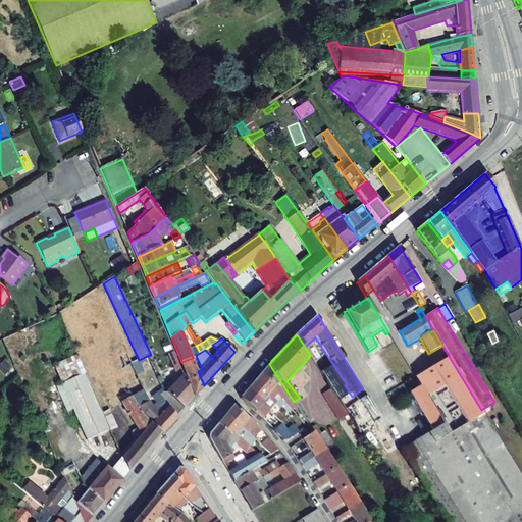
[(139,360),(129,341),(122,344),(132,363),(139,360)]
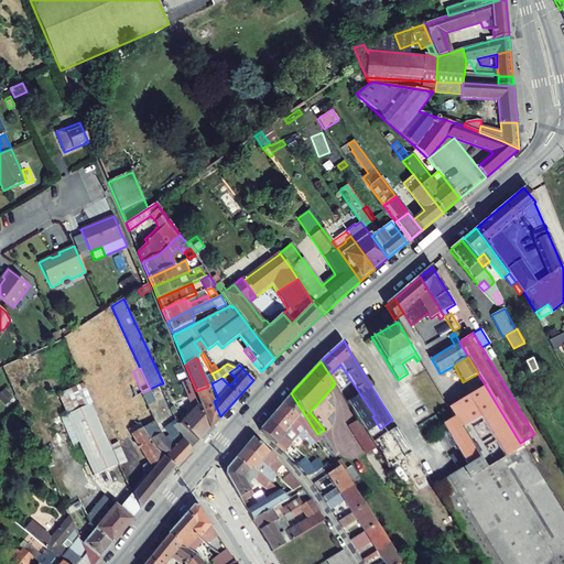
[(136,397),(142,392),(132,371),(128,373),(134,387),(137,386),(138,387),(132,390),(136,397)]
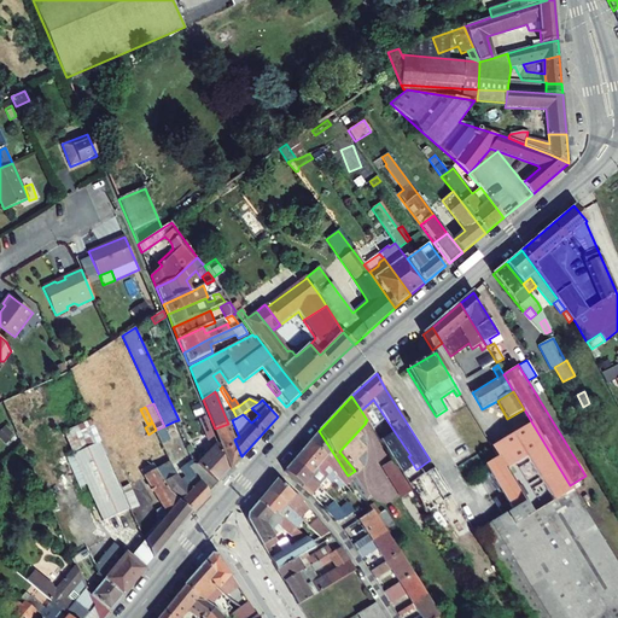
[(232,420),(237,418),(233,410),(225,415),(228,424),(232,420)]
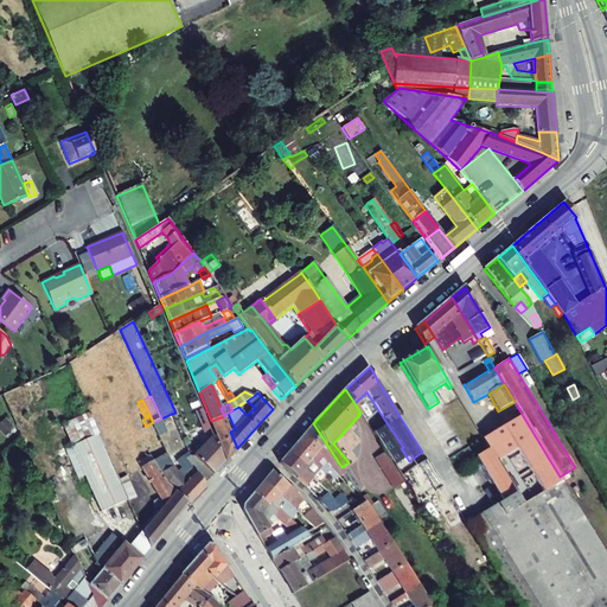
[(198,446),(202,448),(193,457),(190,457),(185,459),(197,473),(204,485),(224,464),(203,410),(196,413),(206,438),(198,446)]
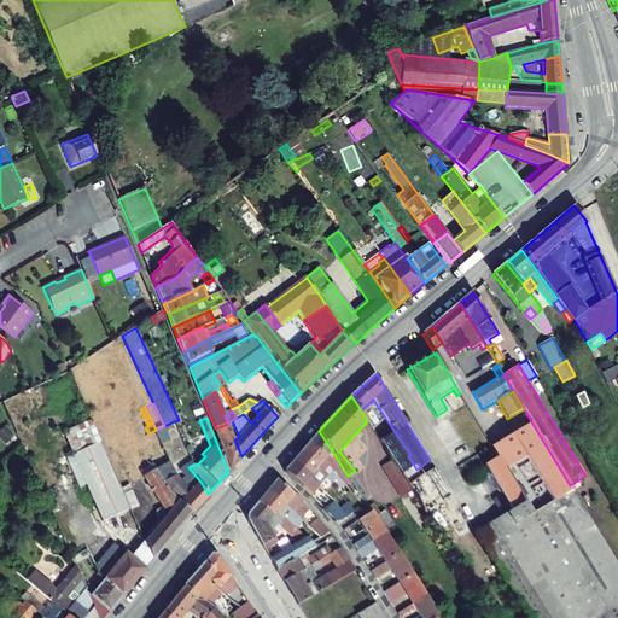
[(64,433),(74,455),(101,442),(92,421),(64,433)]
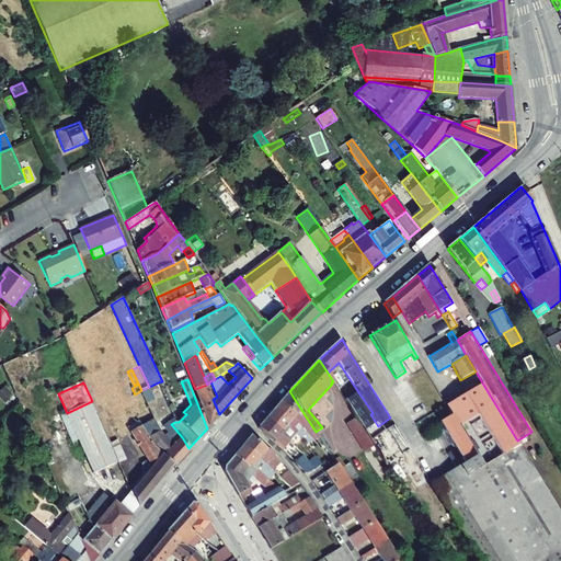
[(147,403),(163,396),(158,382),(149,387),(141,390),(147,403)]
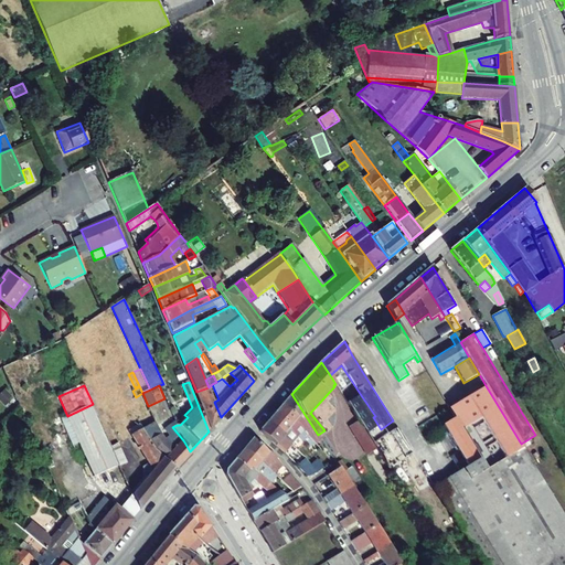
[(196,392),(211,428),(221,417),(214,402),(210,392),(209,387),(196,392)]
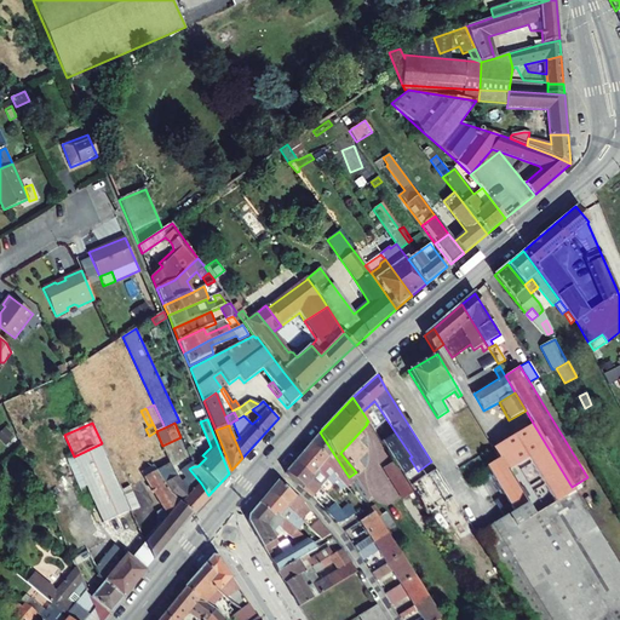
[(493,448),(534,516),(574,492),(575,492),(572,487),(534,425),(493,448)]
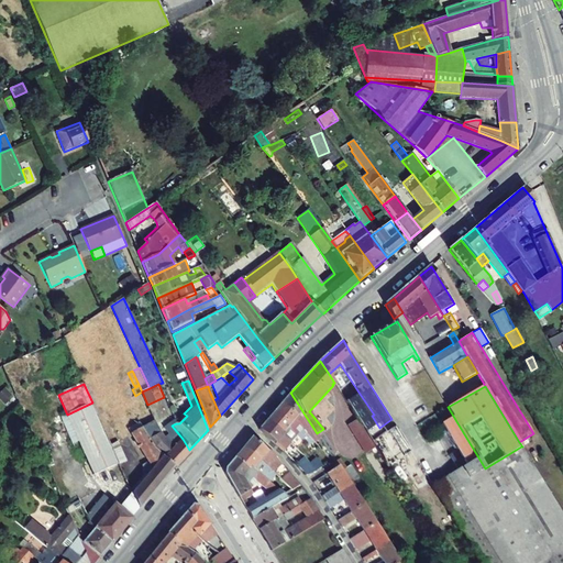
[(132,494),(140,510),(174,468),(175,467),(155,449),(142,429),(155,422),(147,405),(142,392),(135,396),(105,411),(102,405),(95,408),(111,446),(118,442),(131,434),(147,462),(142,466),(144,475),(146,477),(132,494)]
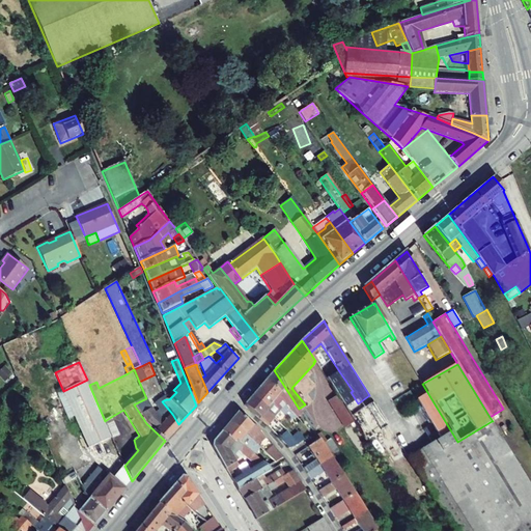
[(12,374),(7,370),(2,375),(7,381),(12,374)]
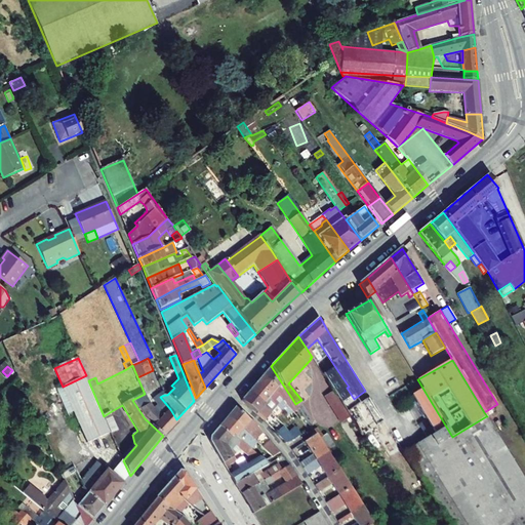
[(292,411),(293,412),(298,408),(295,404),(271,366),(263,376),(278,389),(275,392),(292,411)]
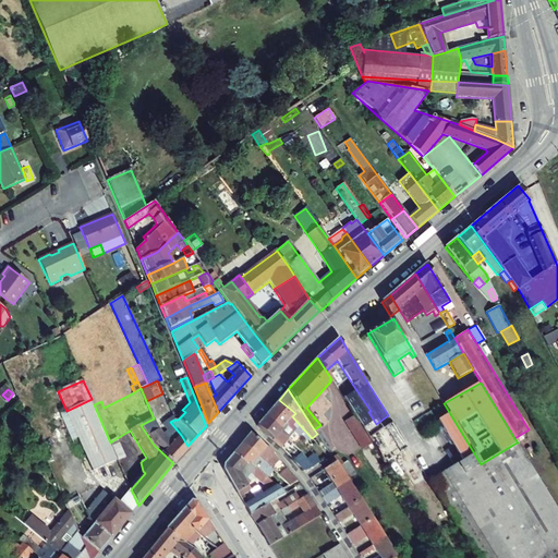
[(439,395),(435,389),(424,396),(428,402),(439,395)]
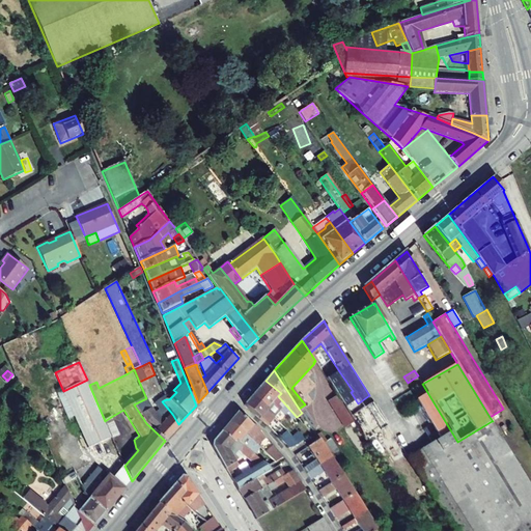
[(388,426),(373,402),(362,411),(358,403),(351,392),(353,391),(339,371),(327,380),(337,395),(354,422),(365,440),(388,426)]
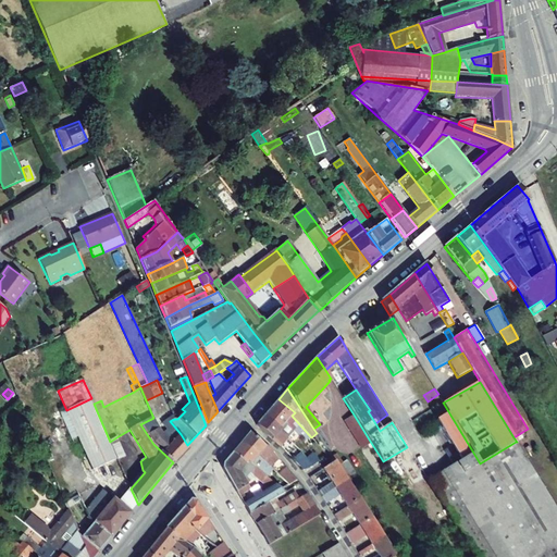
[(93,470),(118,459),(112,446),(110,442),(94,404),(91,398),(66,410),(78,436),(93,470)]
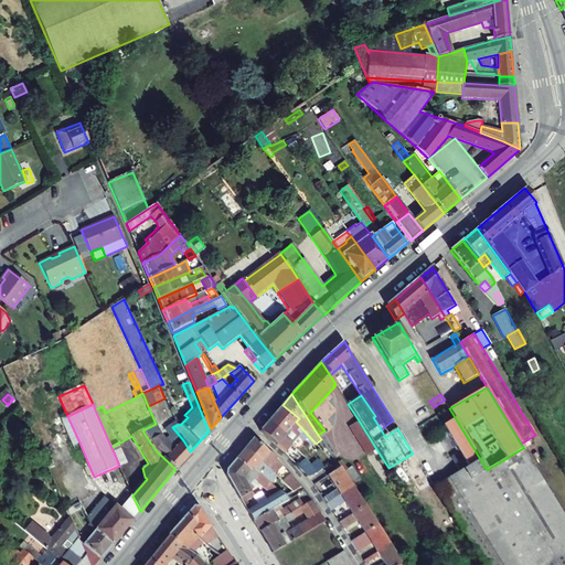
[(299,439),(308,449),(315,443),(296,422),(299,418),(283,405),(275,414),(291,427),(289,429),(299,439)]
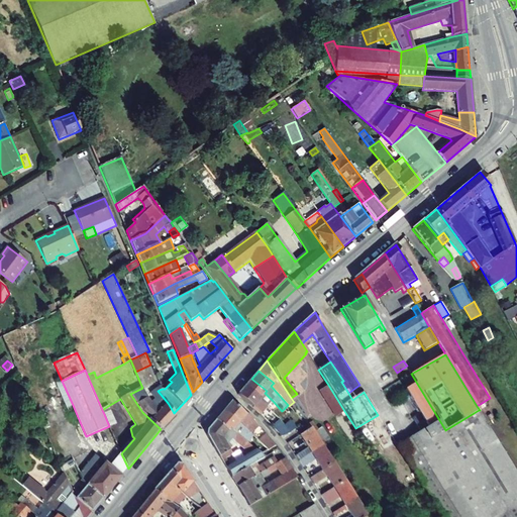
[(259,400),(268,408),(274,402),(265,393),(267,391),(251,379),(244,387),(260,399),(259,400)]
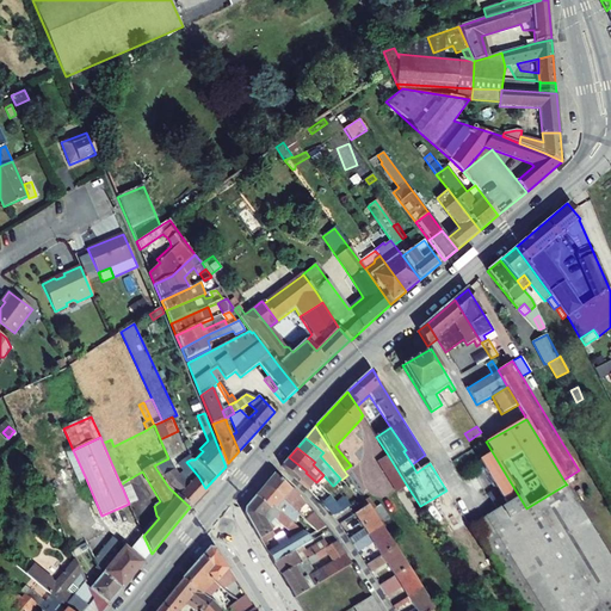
[(79,482),(86,479),(73,450),(66,452),(79,482)]
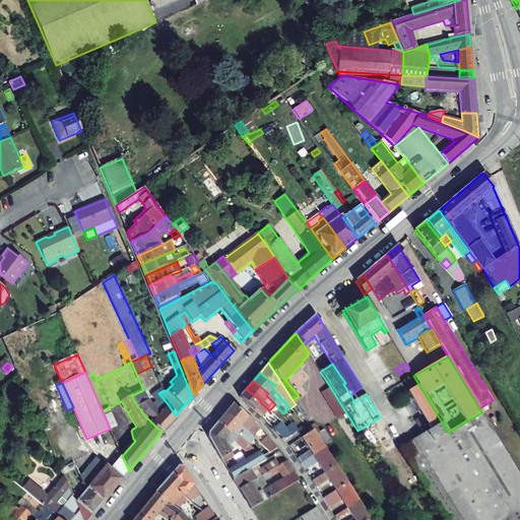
[(131,396),(143,414),(161,432),(160,433),(163,434),(178,418),(175,415),(169,405),(158,393),(163,391),(158,383),(143,390),(131,396)]
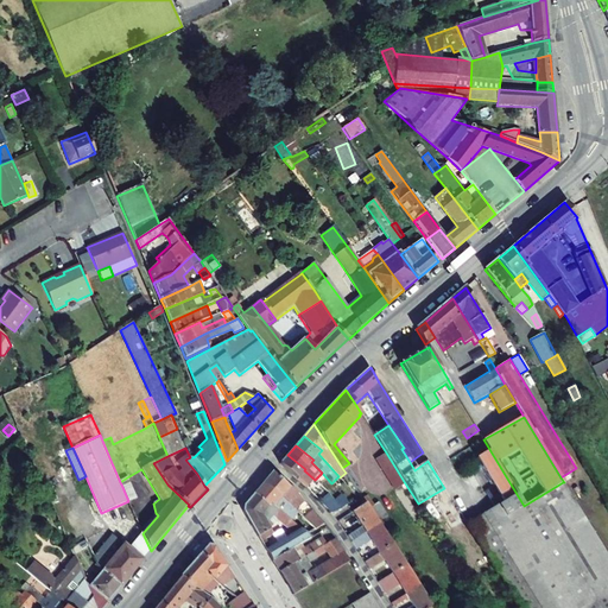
[(505,518),(523,507),(488,451),(476,458),(493,486),(485,492),(495,508),(498,507),(505,518)]
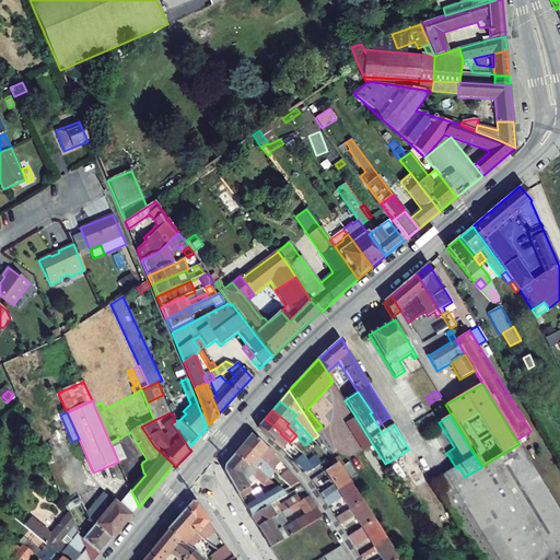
[(373,445),(356,417),(346,423),(363,452),(373,445)]
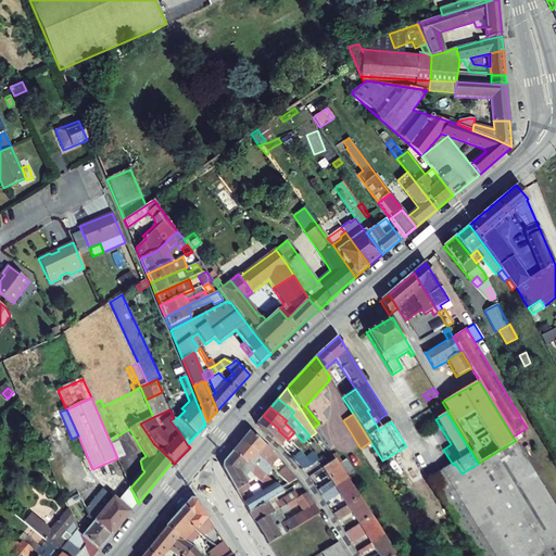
[(255,425),(281,446),(288,439),(278,430),(279,429),(263,416),(255,425)]
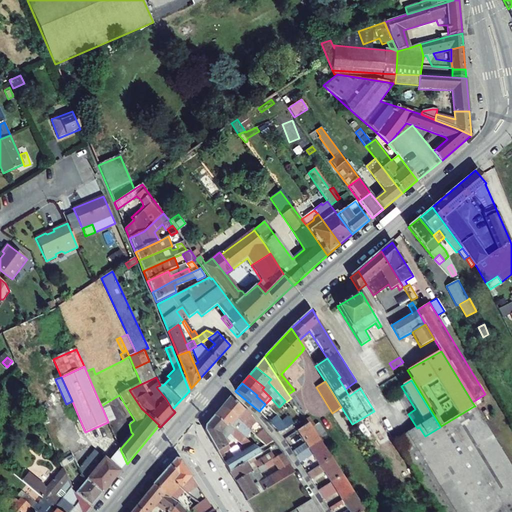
[(229,398),(222,407),(237,419),(243,424),(249,429),(256,422),(251,416),(229,398)]
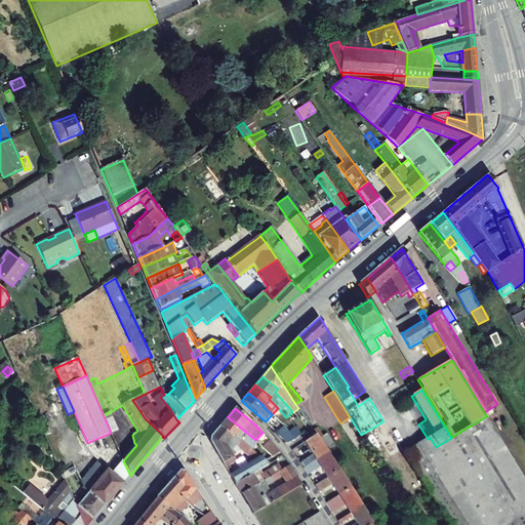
[(437,459),(492,427),(486,416),(452,437),(451,438),(436,447),(430,438),(428,439),(404,453),(431,495),(451,483),(437,459)]
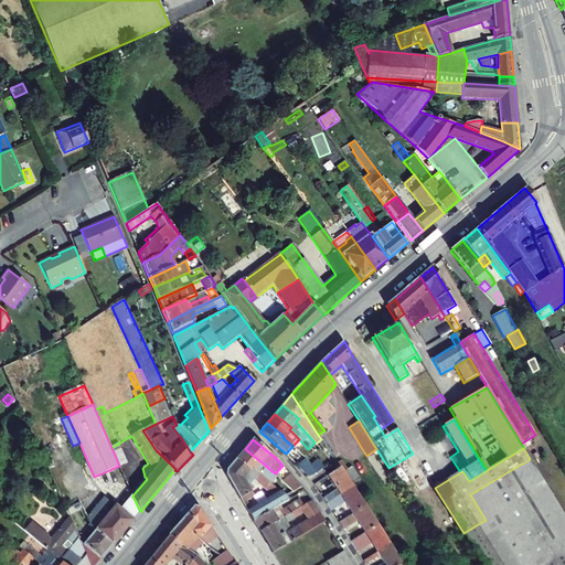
[(119,466),(119,467),(127,464),(120,449),(114,452),(119,466)]
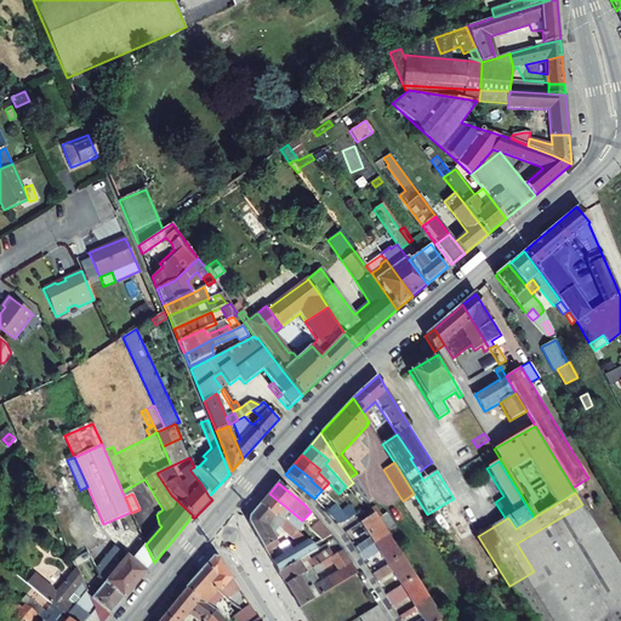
[(280,518),(288,508),(269,494),(260,505),(274,517),(277,514),(280,518)]
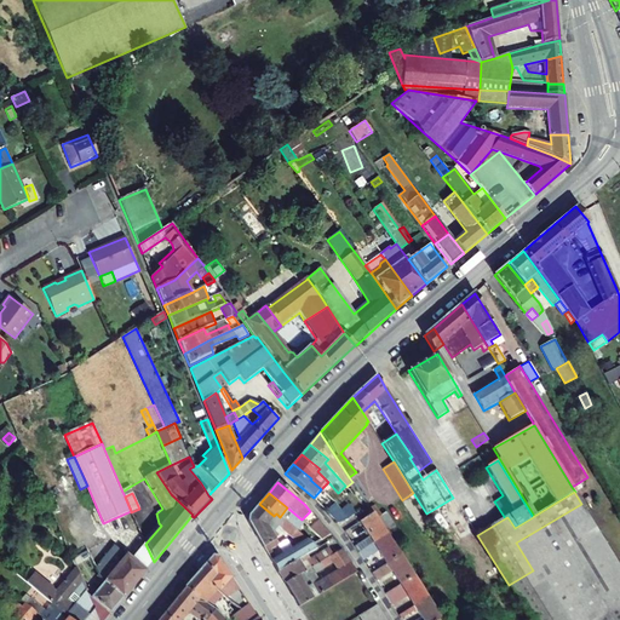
[(267,552),(279,546),(275,540),(271,534),(279,526),(283,529),(300,544),(306,540),(297,530),(280,517),(276,514),(274,516),(259,504),(250,516),(248,522),(263,549),(267,552)]
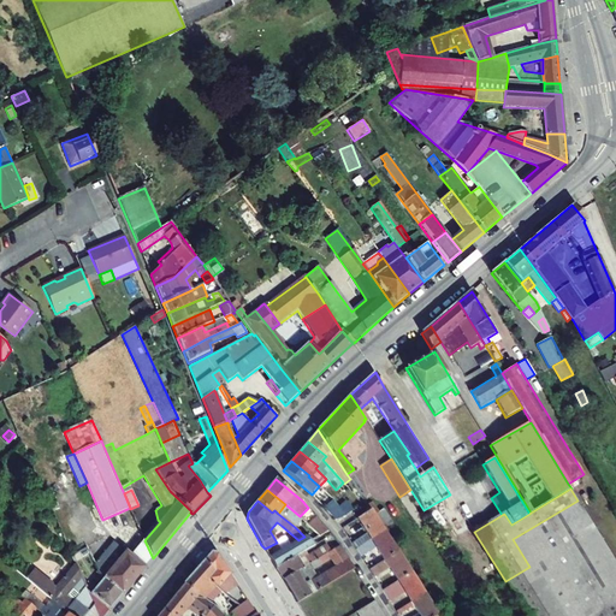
[(345,516),(338,508),(333,501),(324,508),(335,521),(345,516)]
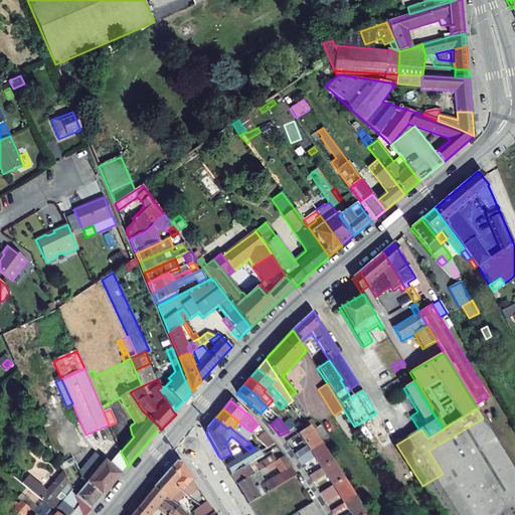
[(289,418),(283,424),(289,432),(296,427),(292,421),(289,418)]
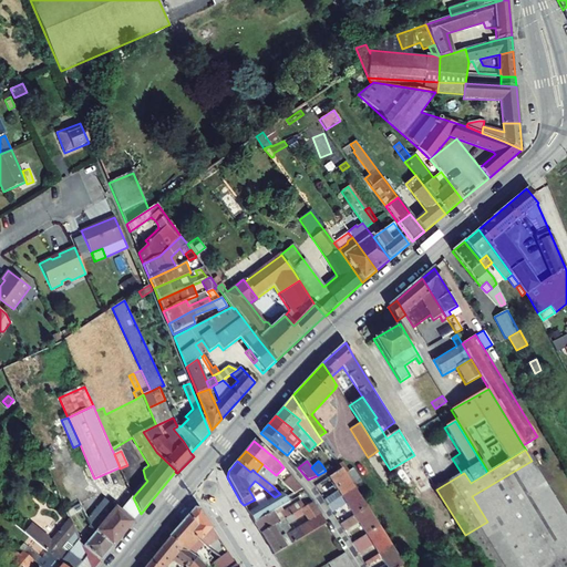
[(326,471),(331,466),(327,461),(321,464),(326,471)]
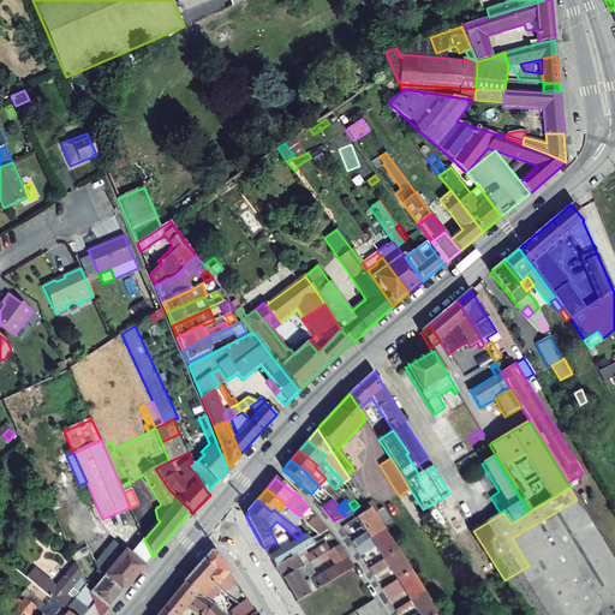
[(519,605),(525,614),(614,614),(614,562),(577,500),(512,538),(529,566),(505,580),(512,592),(519,605)]
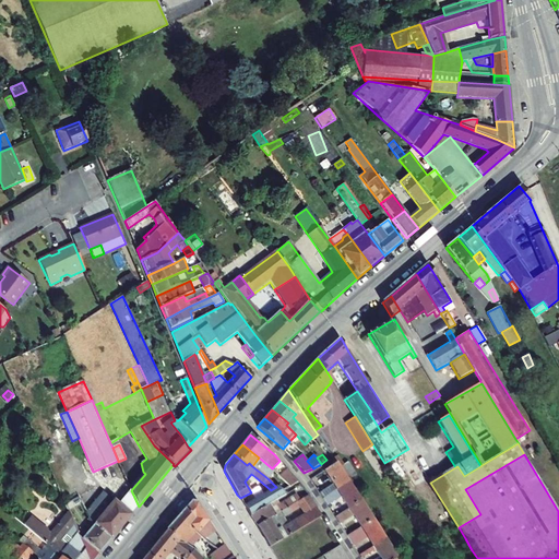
[(337,455),(333,459),(336,463),(347,480),(355,476),(348,463),(344,465),(337,455)]
